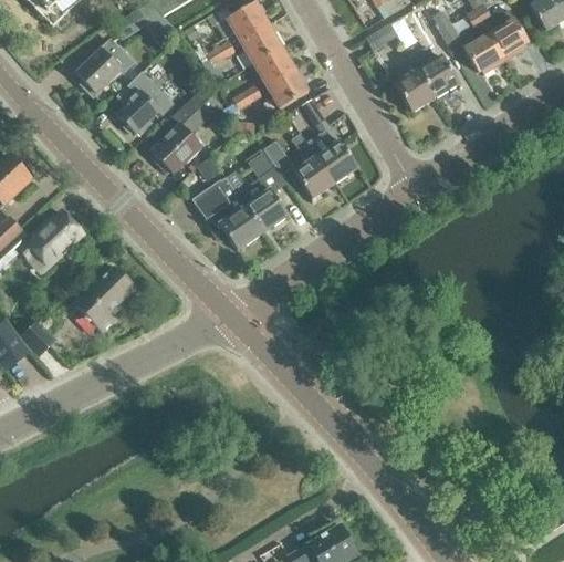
[(29,0),(53,25),(80,0),(29,0)]
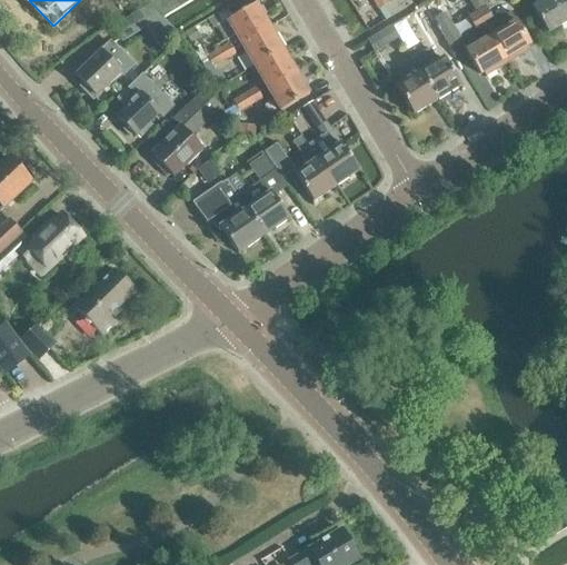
[(151,0),(152,1),(165,15),(189,0),(151,0)]
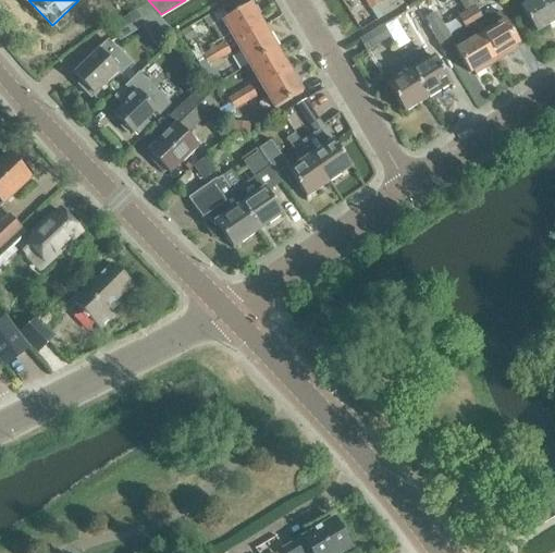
[(236,40),(264,23),(251,0),(223,17),(236,40)]
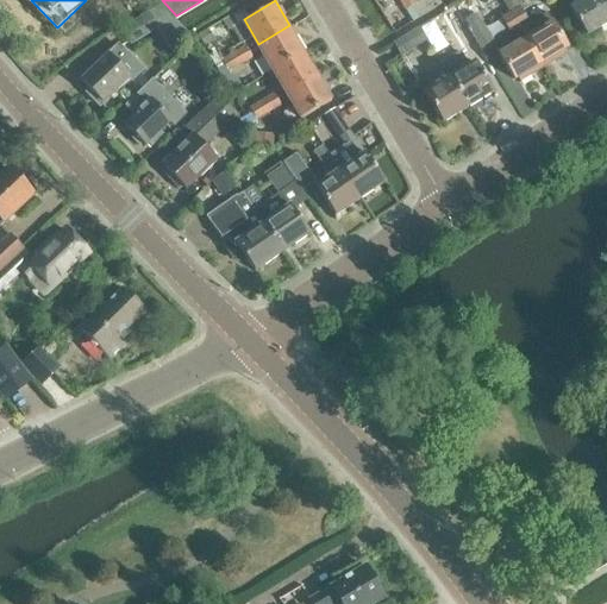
[(507,0),(512,8),(521,25),(542,60),(555,52),(557,56),(568,50),(565,46),(569,44),(548,10),(531,19),(519,0),(507,0)]
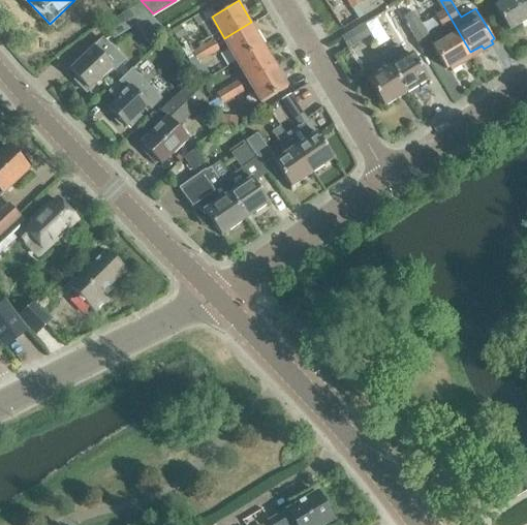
[(510,28),(526,18),(526,0),(501,0),(496,3),(510,28)]
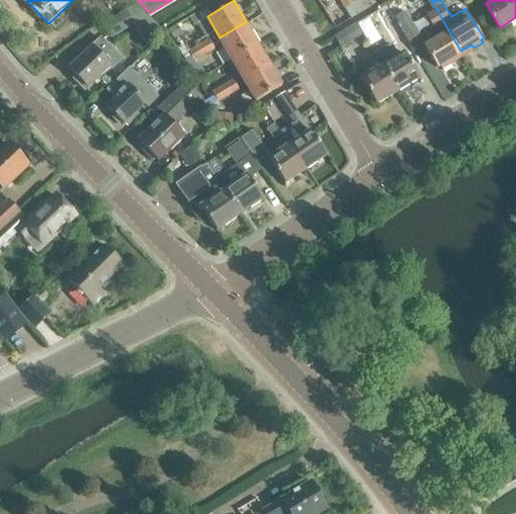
[(135,26),(152,16),(152,15),(150,13),(139,1),(124,9),(102,23),(109,35),(133,22),(135,26)]
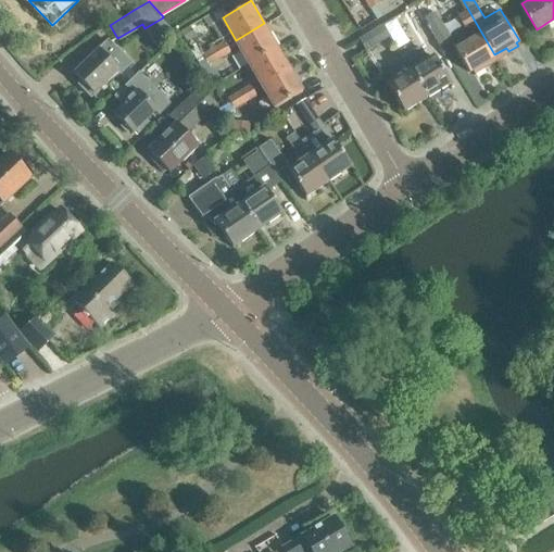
[(494,54),(476,23),(467,8),(460,12),(470,30),(454,41),(470,70),(474,67),(476,71),(486,65),(483,62),(494,54)]
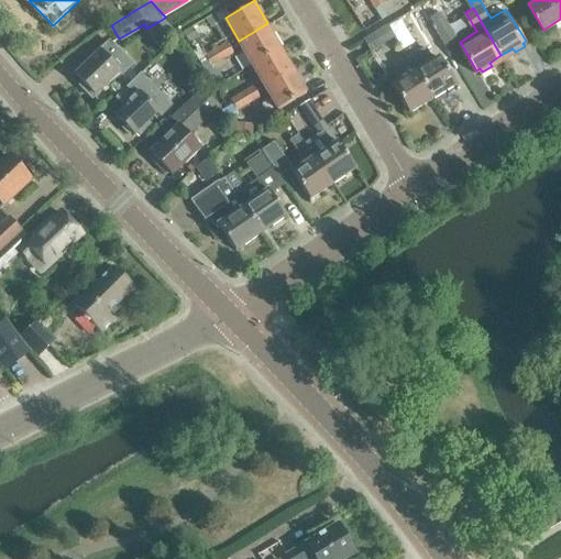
[(433,21),(443,14),(440,9),(430,15),(431,17),(433,21)]
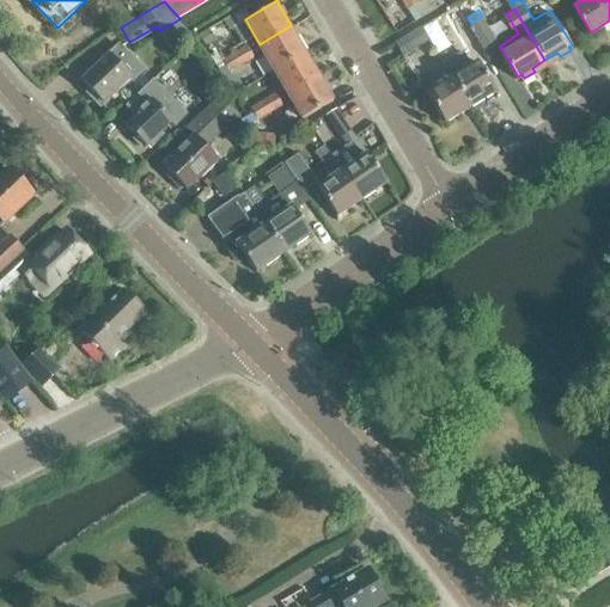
[(482,16),(471,23),(487,48),(499,41),(483,16),(482,16)]
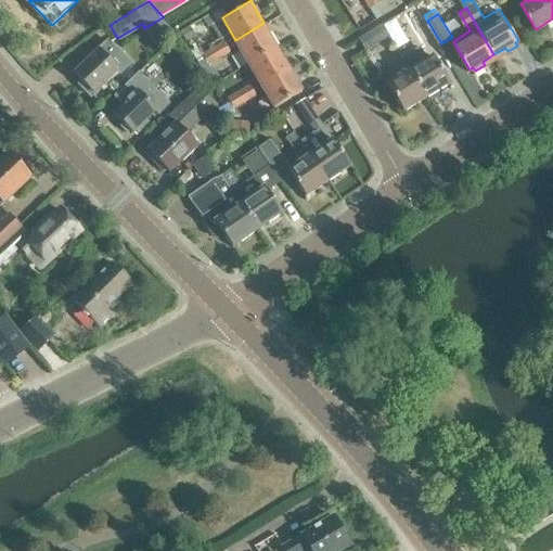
[(394,15),(383,22),(386,27),(397,21),(394,15)]
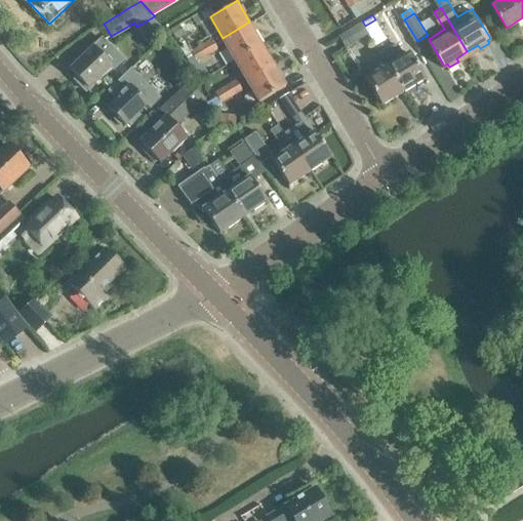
[(402,15),(392,22),(407,47),(417,41),(404,19),(402,15)]
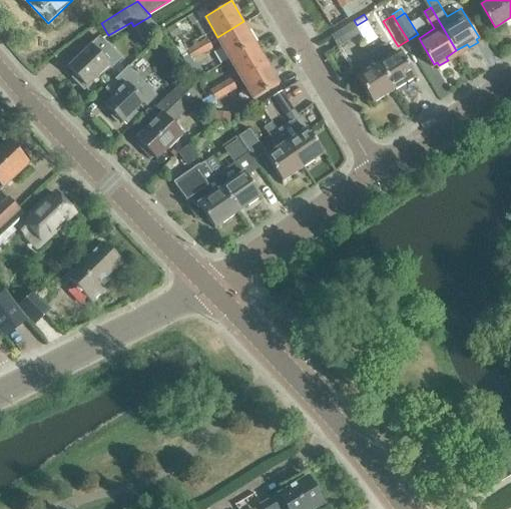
[(339,44),(361,31),(357,25),(354,20),(333,33),(339,44)]
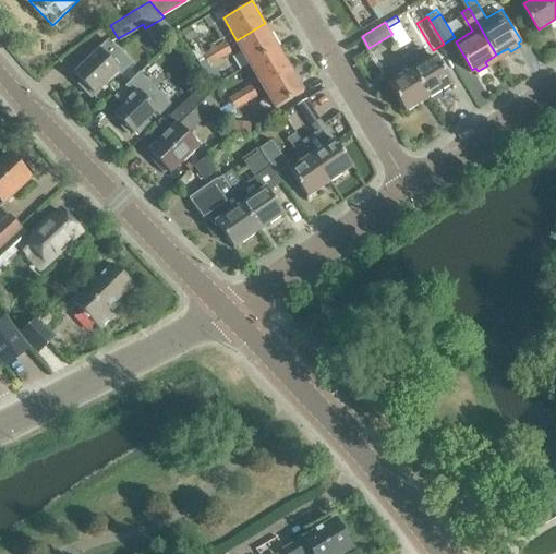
[(278,45),(265,23),(237,40),(250,62),(278,45)]
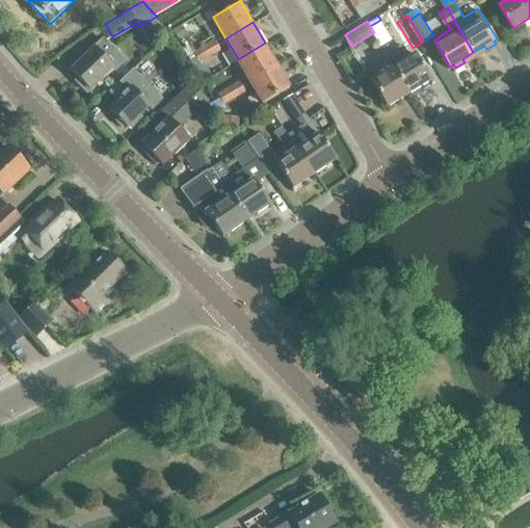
[(181,36),(188,32),(184,25),(176,29),(181,36)]
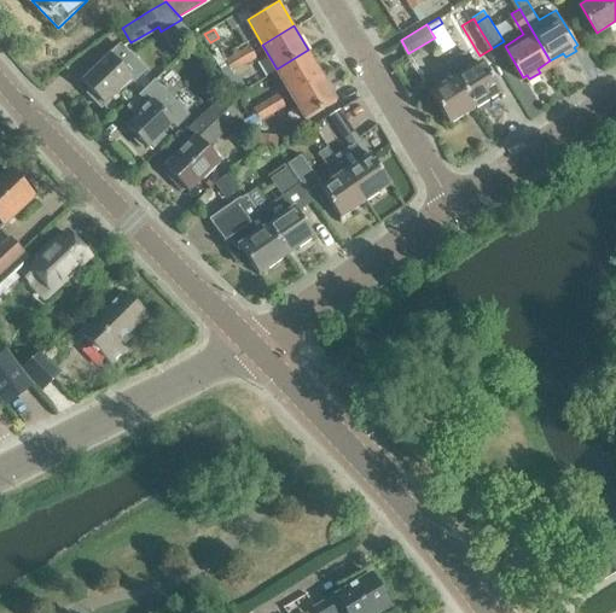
[(133,54),(121,42),(83,77),(105,100),(132,75),(134,77),(146,66),(134,53),(133,54)]
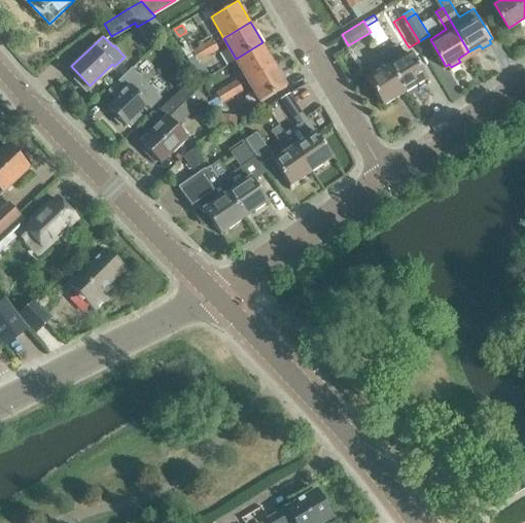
[(209,53),(219,46),(214,37),(204,43),(209,53)]
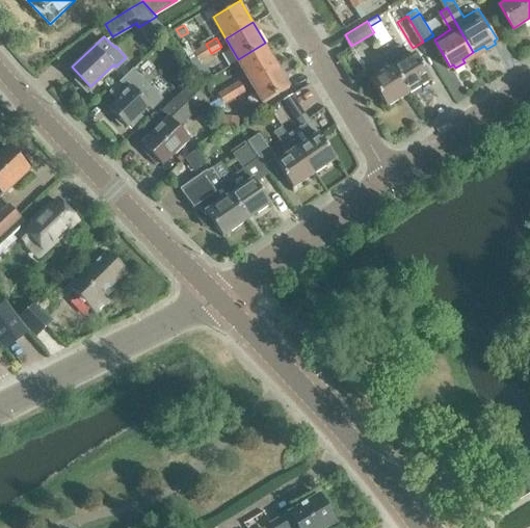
[(411,54),(403,42),(386,52),(388,55),(409,90),(432,78),(416,51),(411,54)]
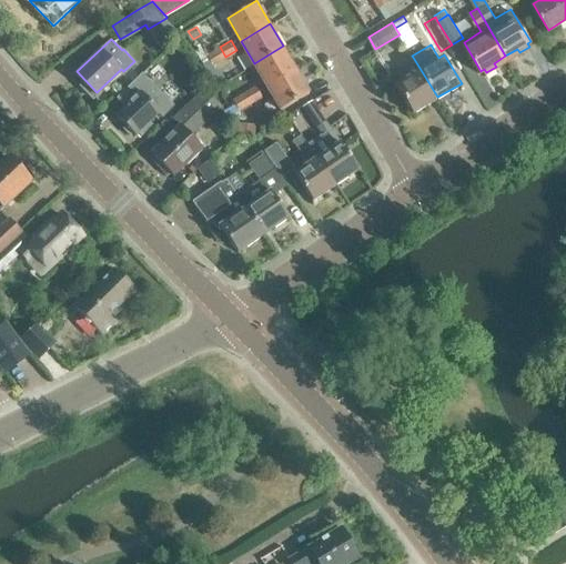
[(254,63),(268,86),(296,68),(283,46),(254,63)]
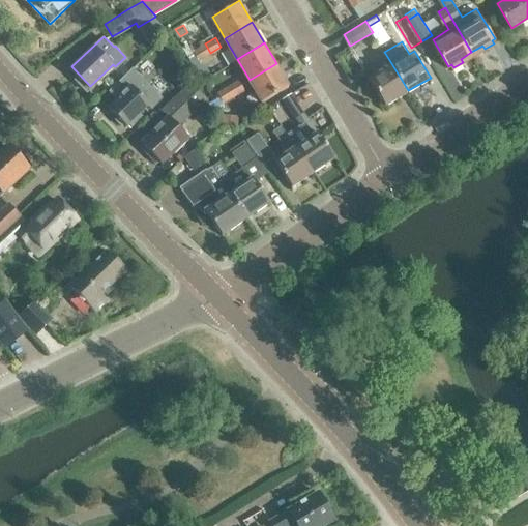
[(200,59),(210,53),(205,44),(194,50),(200,59)]
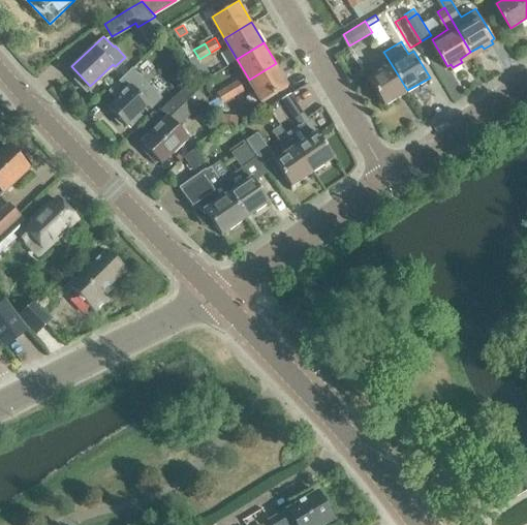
[(364,68),(369,78),(385,103),(407,90),(385,55),(364,68)]
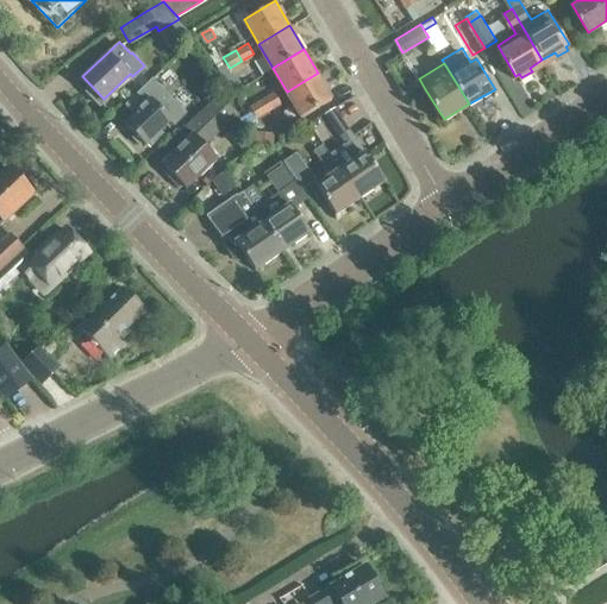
[(287,92),(301,115),(332,98),(318,73),(287,92)]
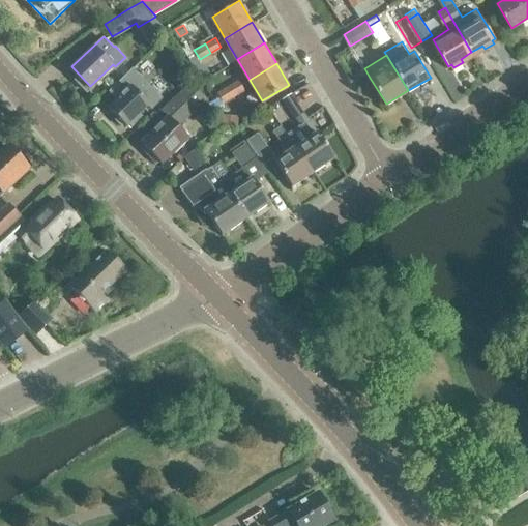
[(117,97),(109,106),(127,124),(129,122),(133,125),(144,114),(141,111),(149,104),(152,107),(164,96),(134,65),(110,89),(117,97)]
